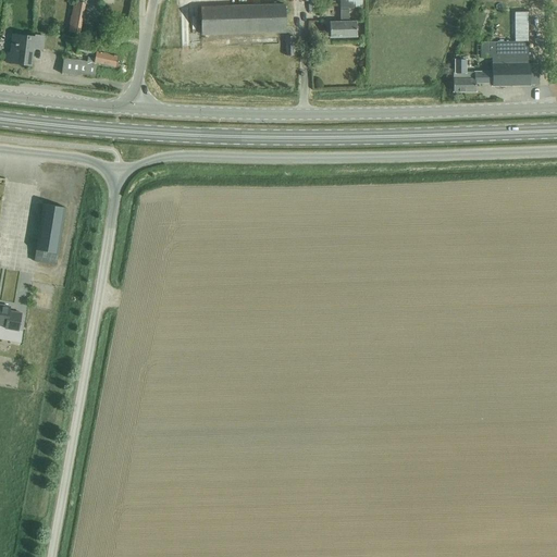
[(69,32),(79,34),(85,3),(74,1),(71,16),(69,24),(70,24),(69,32)]
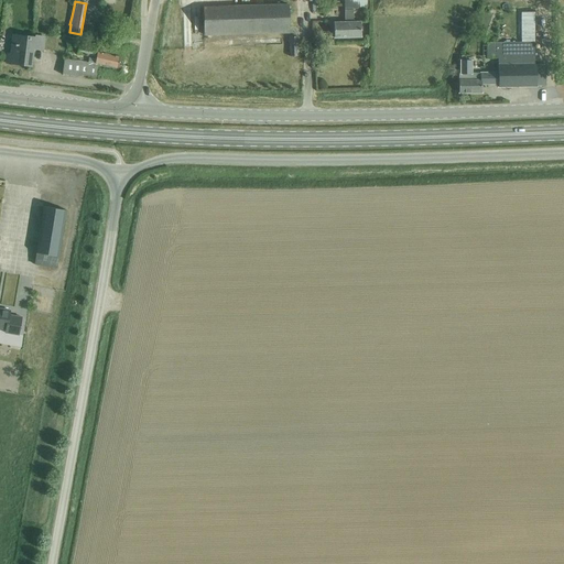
[(288,2),(203,6),(204,34),(289,31),(288,2)]
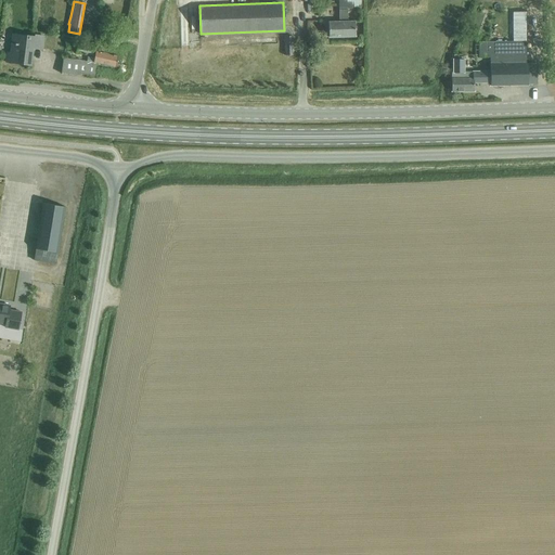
[(356,35),(355,20),(348,20),(347,8),(338,8),(339,20),(328,20),(328,36),(356,35)]
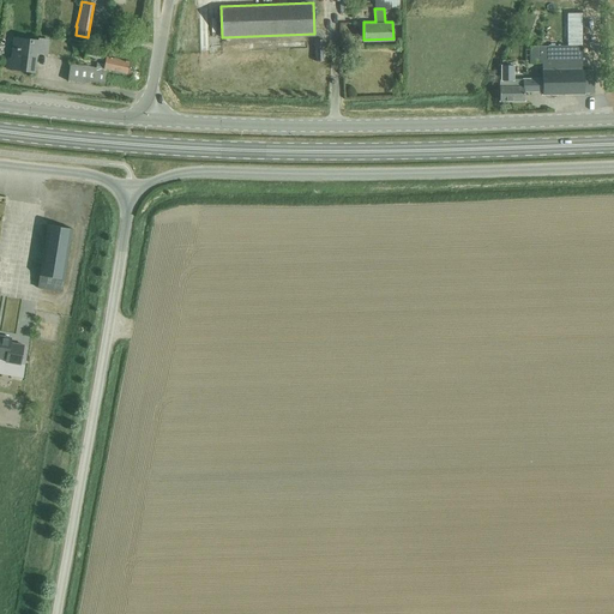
[(541,60),(542,95),(593,94),(593,70),(583,70),(582,17),(566,17),(567,43),(530,44),(530,61),(541,60)]
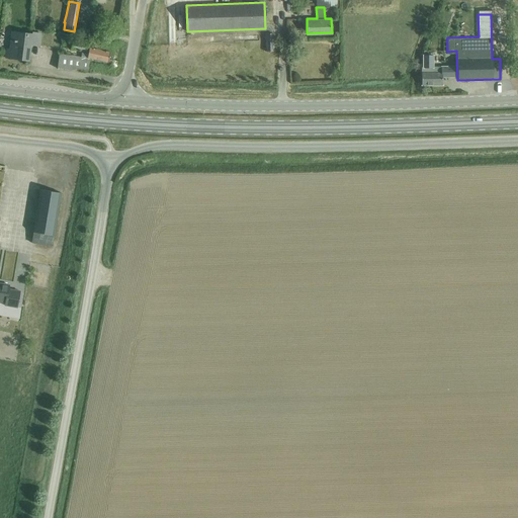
[(39,46),(40,34),(33,33),(33,35),(12,32),(10,50),(7,50),(6,59),(10,59),(10,58),(27,61),(29,45),(39,46)]
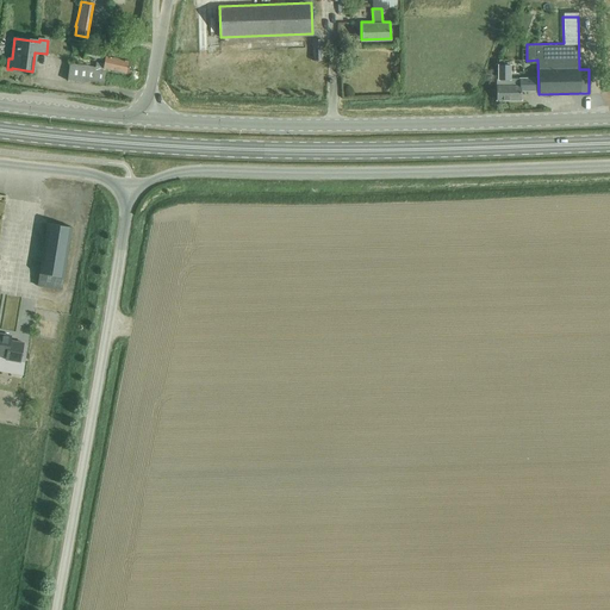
[(85,58),(101,61),(104,51),(86,48),(85,58)]
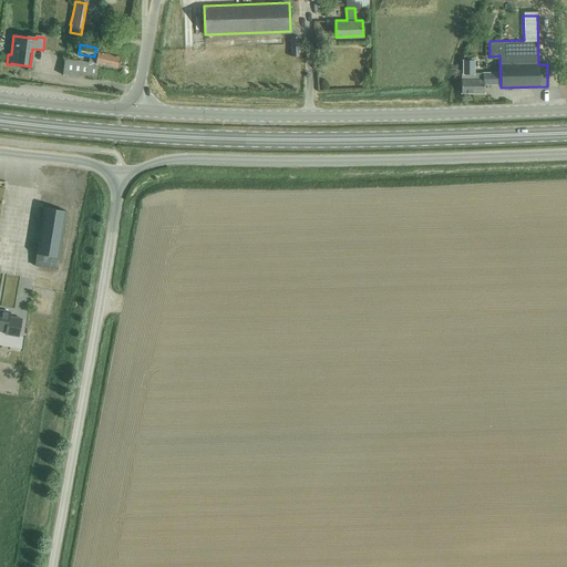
[(119,69),(121,58),(98,53),(96,60),(90,59),(89,63),(65,60),(63,75),(82,78),(82,76),(96,78),(98,64),(119,69)]
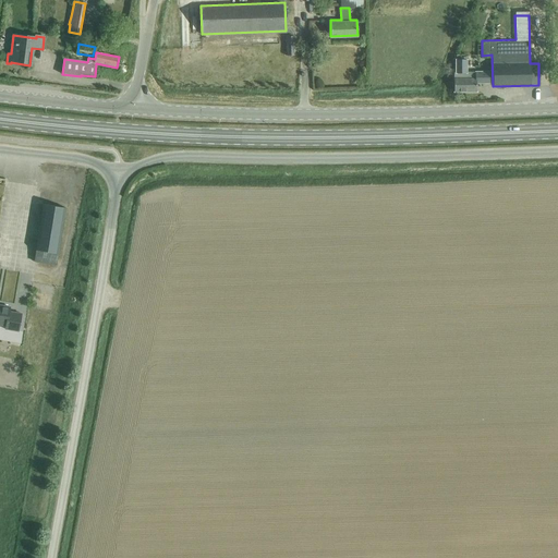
[(456,73),(455,73),(455,93),(476,93),(476,84),(485,84),(485,72),(475,72),(468,73),(466,60),(456,60),(456,73)]
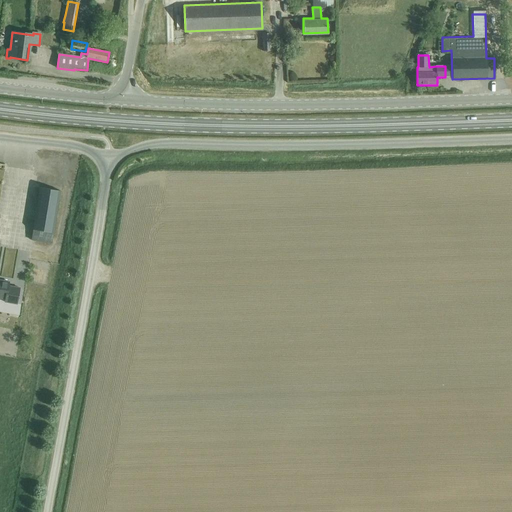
[(40,188),(33,230),(31,241),(52,244),(54,233),(60,191),(40,188)]
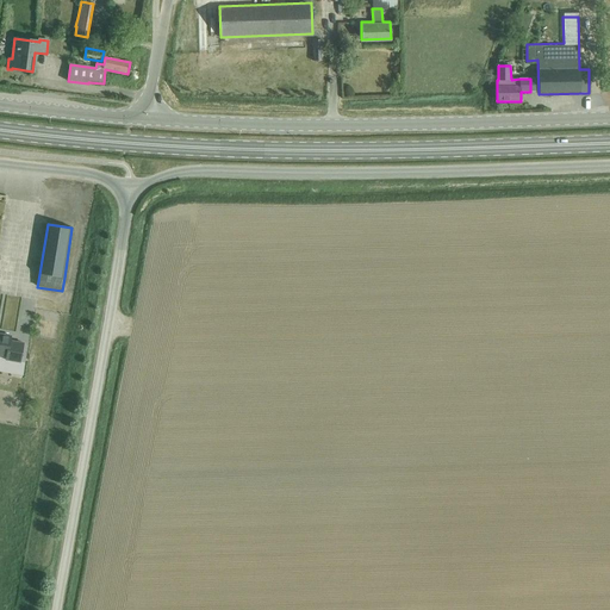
[(0,334),(0,356),(7,358),(6,361),(22,363),(25,343),(12,341),(12,336),(0,334)]
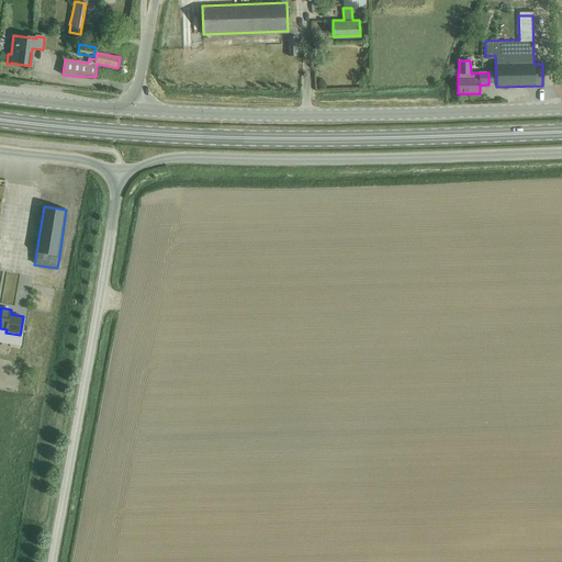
All buildings are outlined.
